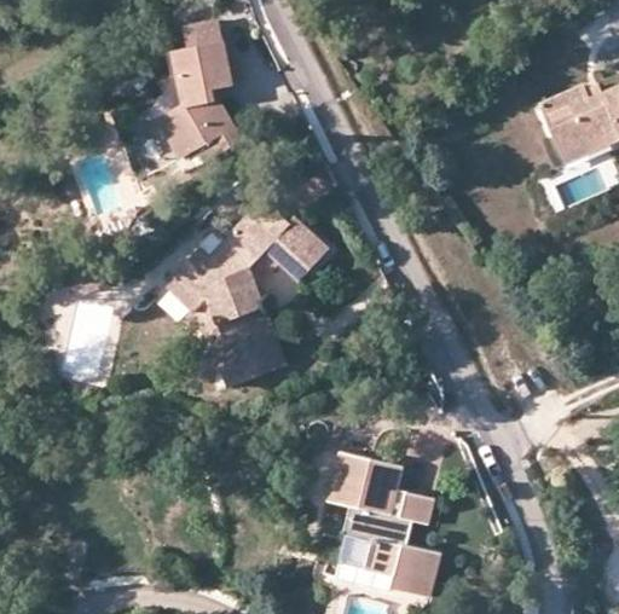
[(209,150),(218,162),(247,145),(224,105),(215,106),(214,97),(237,92),(237,90),(241,90),(244,87),(248,85),(249,80),(248,75),(246,71),(241,69),(236,68),(231,70),(220,25),(189,32),(192,53),(177,57),(185,111),(172,119),(181,134),(172,140),(185,163),(201,155),(209,150)]
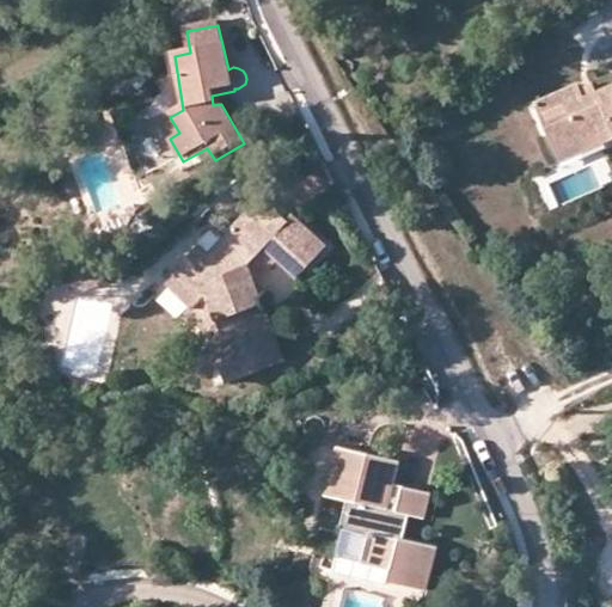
[(609,123),(611,132),(611,80),(593,90),(581,94),(577,85),(576,81),(556,91),(562,104),(540,114),(555,147),(609,123)]
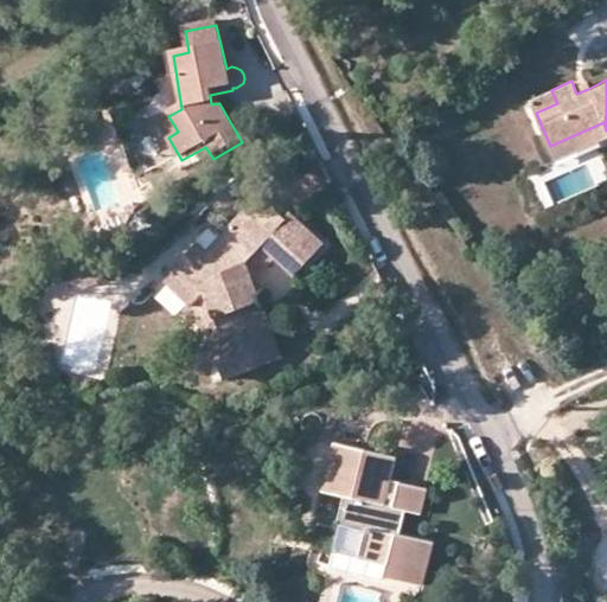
[(576,94),(588,89),(585,79),(573,84),(576,94)]
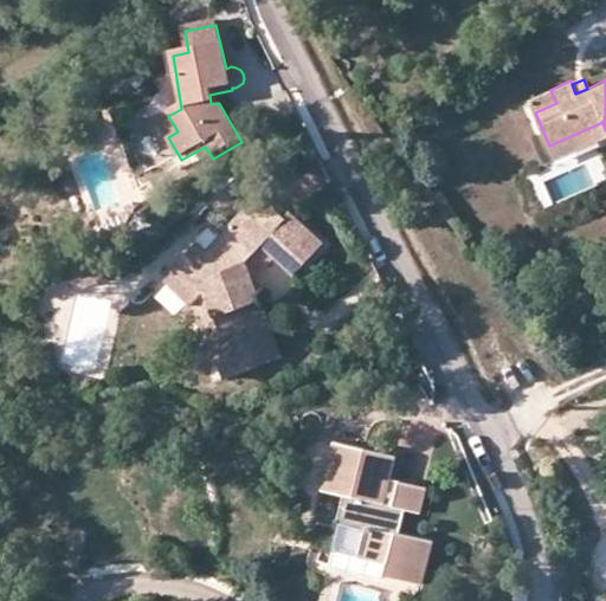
[(529,99),(535,112),(556,103),(550,90),(529,99)]
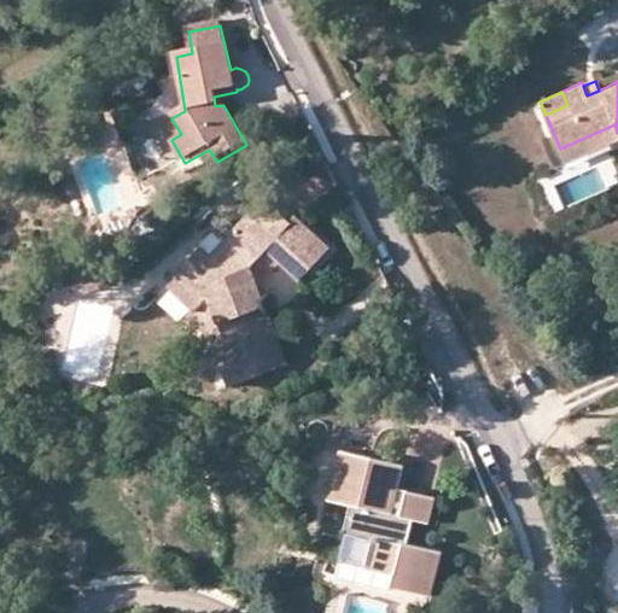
[(181,134),(172,118),(162,123),(172,140),(181,134)]
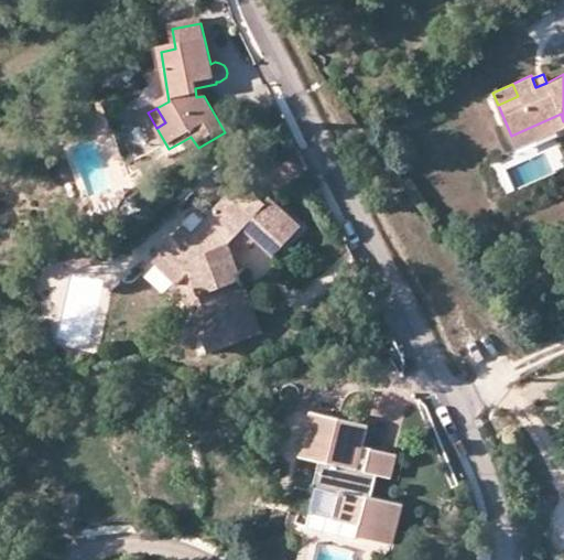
[(516,146),(563,125),(563,121),(561,114),(511,136),(516,146)]
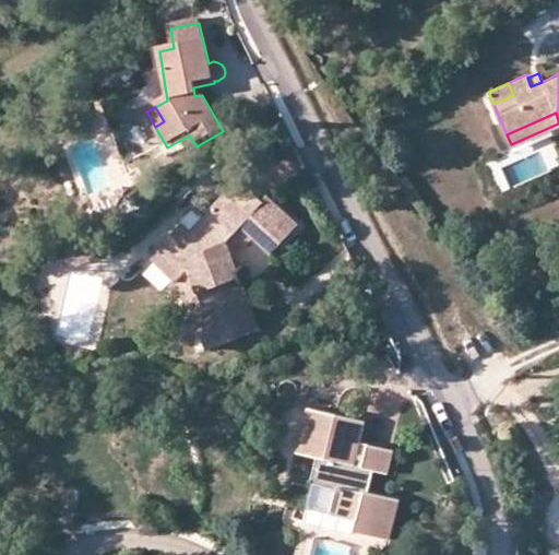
[(188,152),(197,146),(189,136),(181,140),(188,152)]
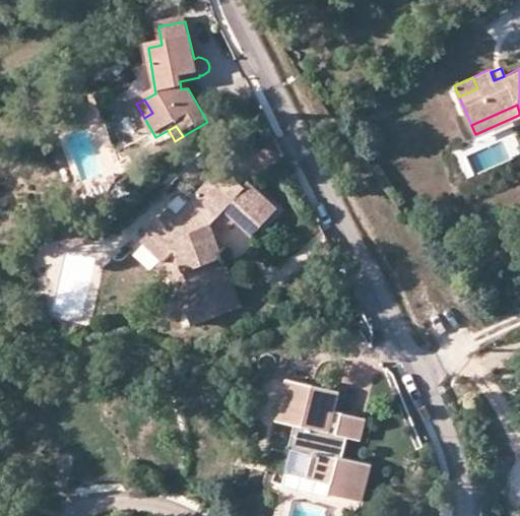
[(171,215),(142,245),(166,267),(161,271),(176,286),(194,330),(243,311),(217,245),(236,227),(253,241),(277,215),(250,189),(245,194),(223,174),(178,220),(171,215)]
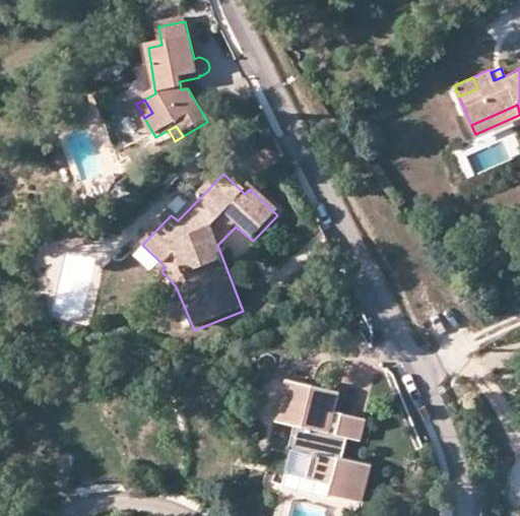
[(103,230),(83,233),(86,245),(110,242),(103,230)]
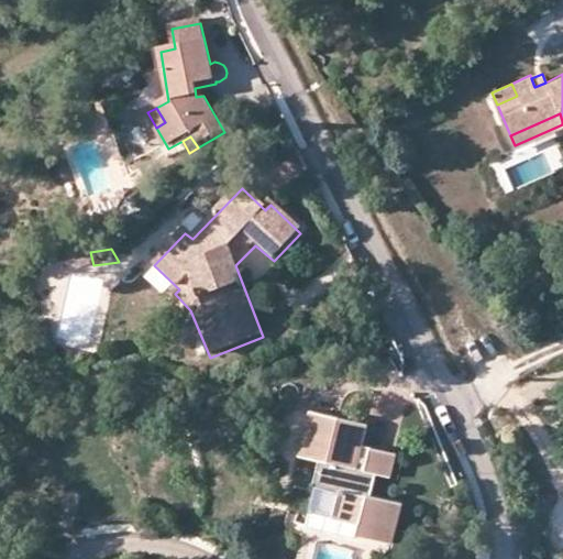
[(94,265),(90,252),(65,255),(68,269),(94,265)]
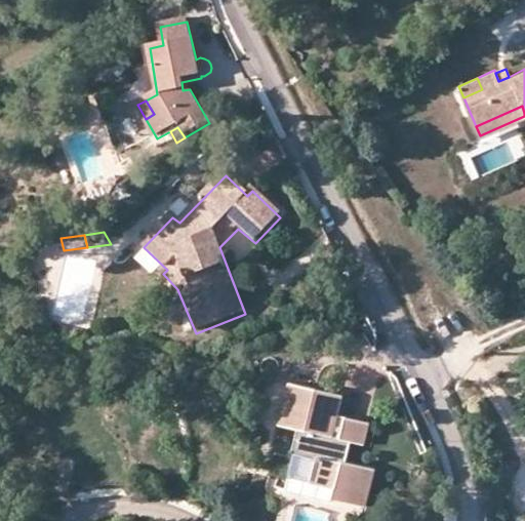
[(153,280),(163,271),(148,254),(137,264),(153,280)]
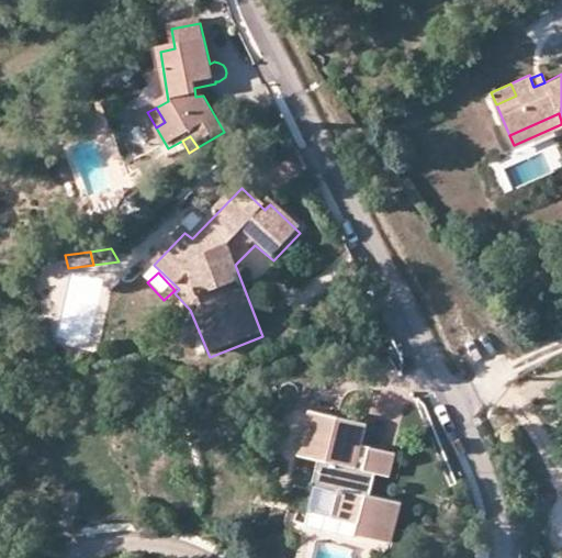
[(312,481),(316,482),(337,488),(332,510),(330,514),(357,521),(355,529),(389,538),(397,501),(369,493),(374,469),(388,472),(393,452),(359,443),(363,423),(307,410),(298,452),(317,456),(312,481)]
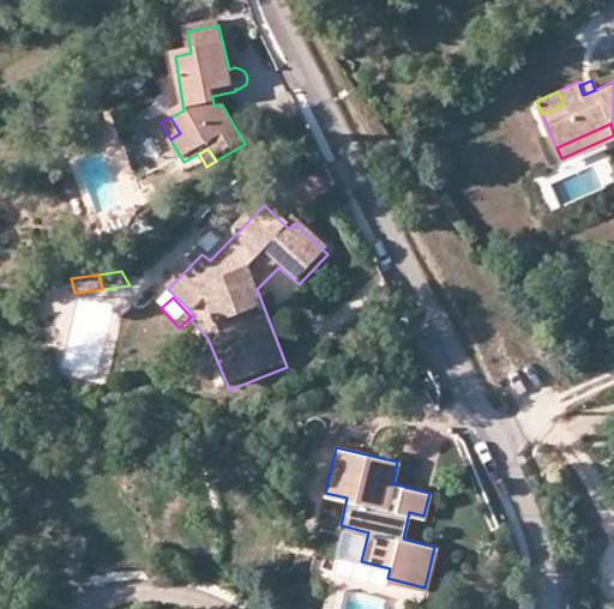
[(368,532),(345,526),(339,550),(362,556),(368,532)]
